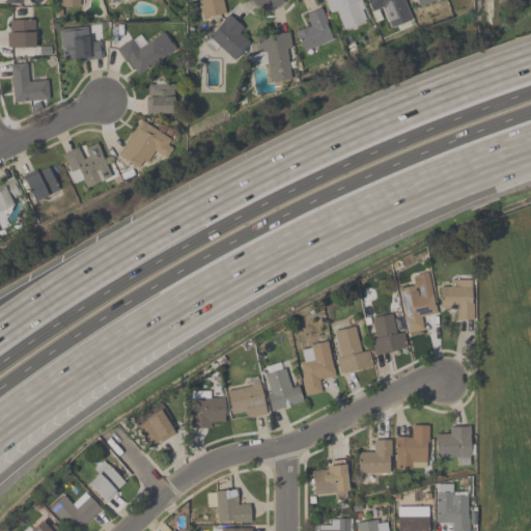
[(228,0),(222,1),(225,15),(201,19),(197,0),(228,0)]
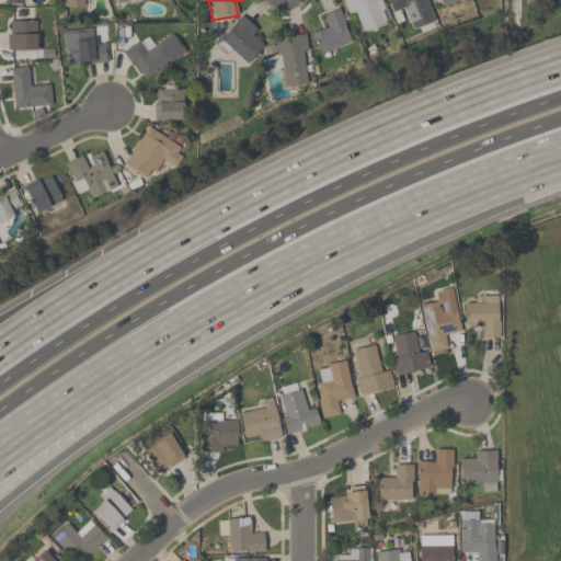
[(358,34),(345,0),(381,0),(390,22),(358,34)]
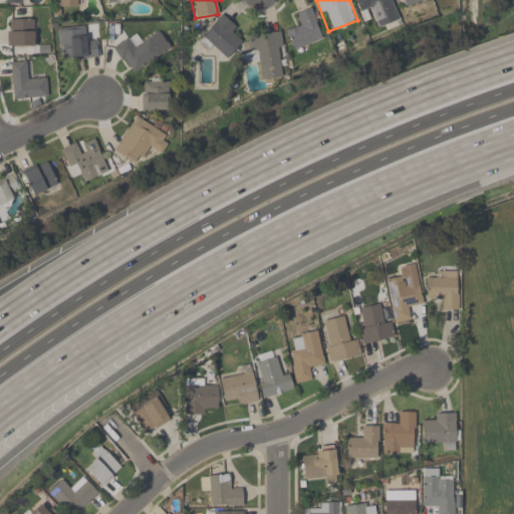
[(391,0),(399,19),(377,27),(370,8),(359,12),(354,0),(391,0)]
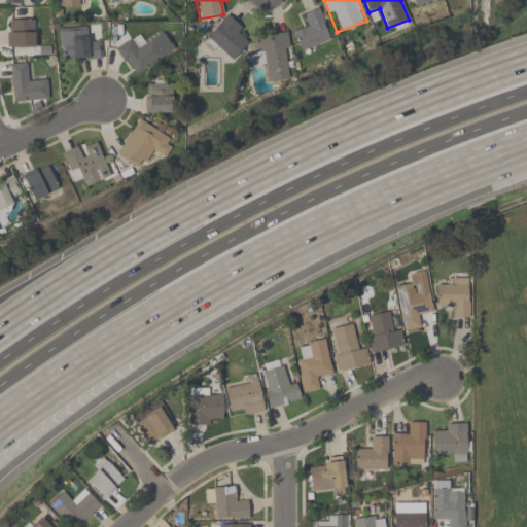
[(409,0),(436,0),(437,1),(412,9),(409,0)]
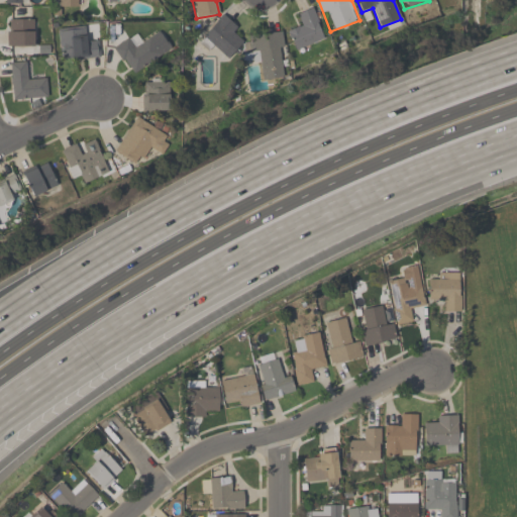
[(287,30),(298,26),(294,16),(312,8),(325,37),(296,49),(287,30)]
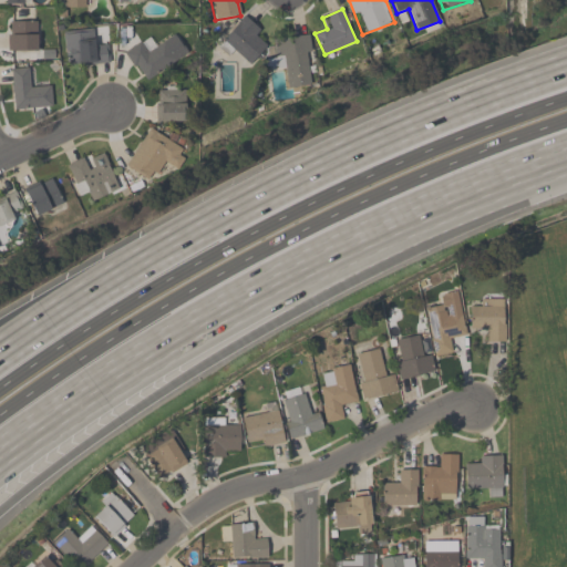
[(261,32),(257,38),(266,45),(249,65),(223,41),(244,17),(261,32)]
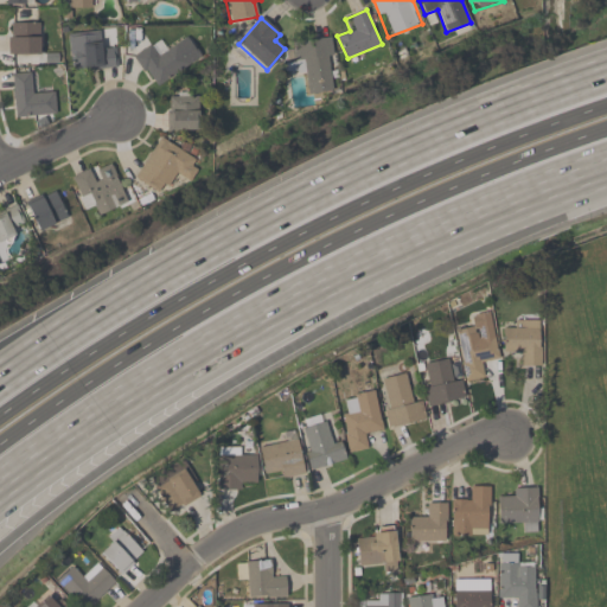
[(38,23),(38,55),(10,55),(10,23),(38,23)]
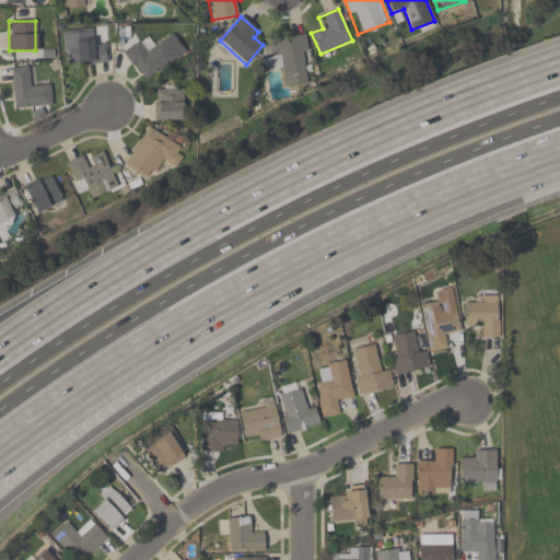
[(66,66),(63,31),(92,28),(94,44),(106,43),(107,62),(66,66)]
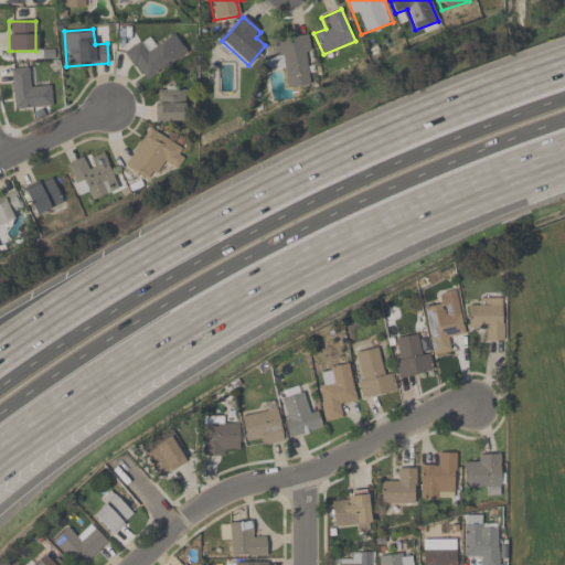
[(125,52),(148,36),(156,48),(174,34),(188,54),(145,82),(125,52)]
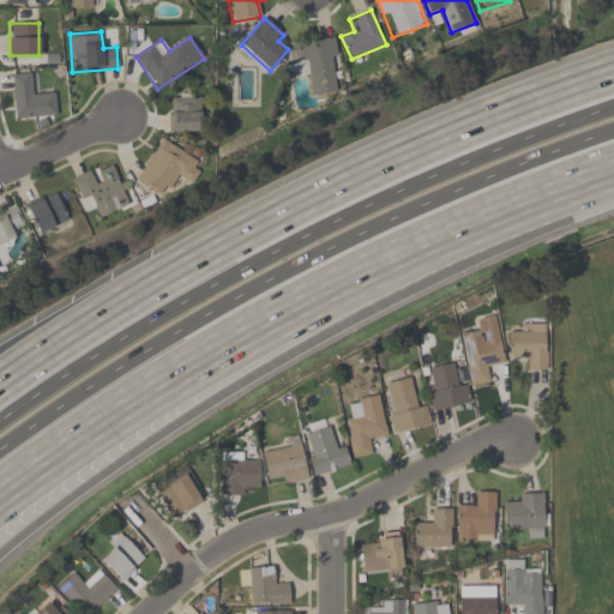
[(338,92),(306,95),(302,41),(335,40),(338,92)]
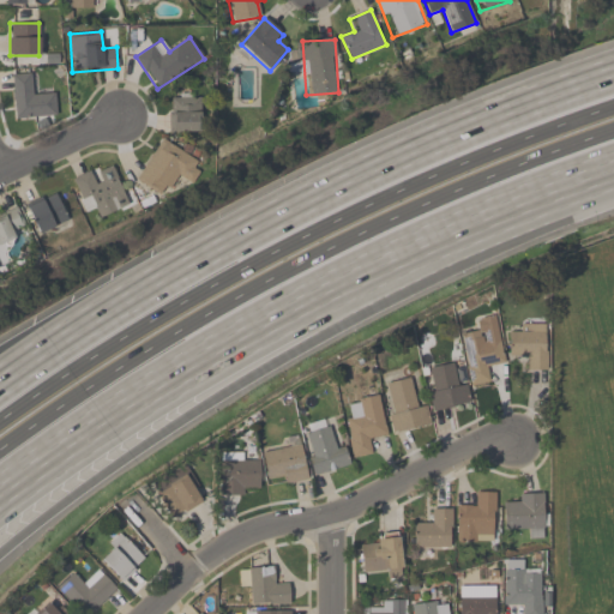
[(56,115),(14,118),(12,73),(32,72),(34,94),(54,92),(56,115)]
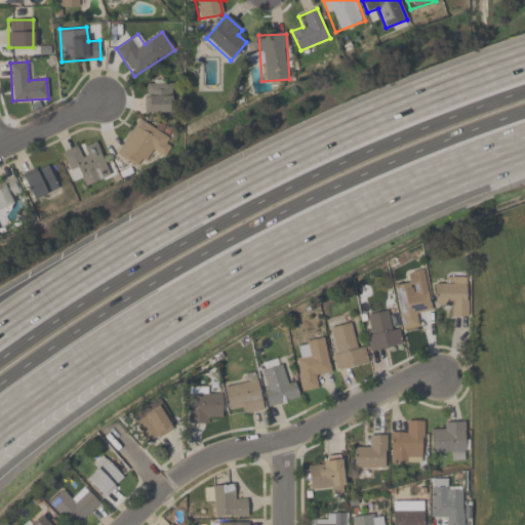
[(145,83),(173,83),(173,113),(145,113),(145,83)]
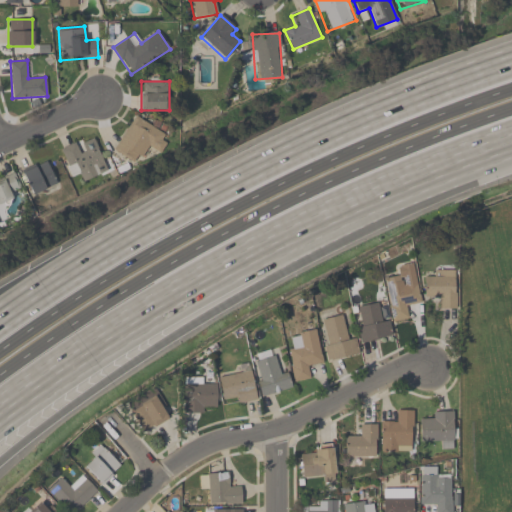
[(113,150),(135,115),(168,137),(158,152),(149,146),(136,165),(113,150)]
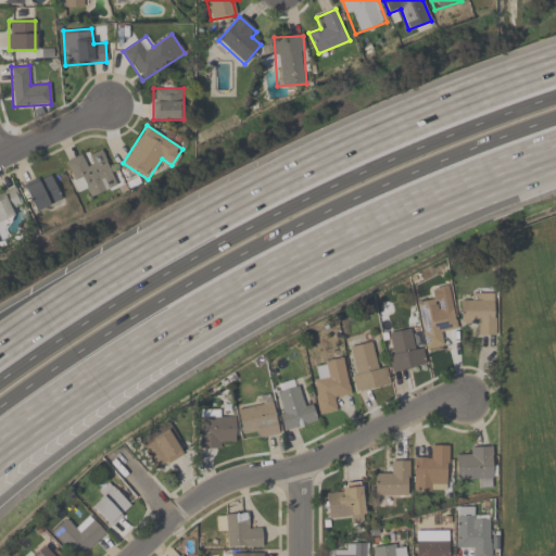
[(65,161),(102,148),(116,187),(89,197),(86,187),(76,190),(65,161)]
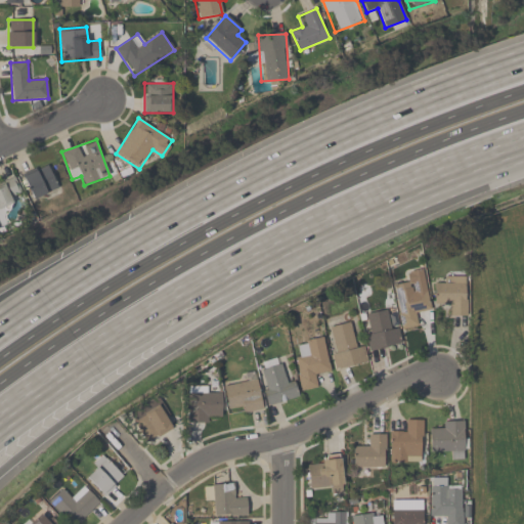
[(33,202),(20,178),(46,164),(58,187),(33,202)]
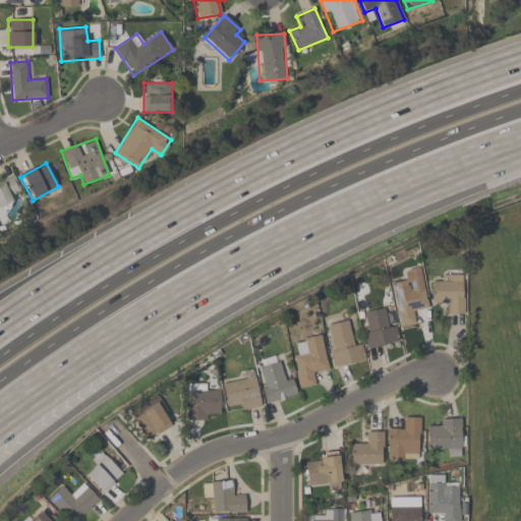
[(0,183),(11,179),(19,201),(0,209),(0,183)]
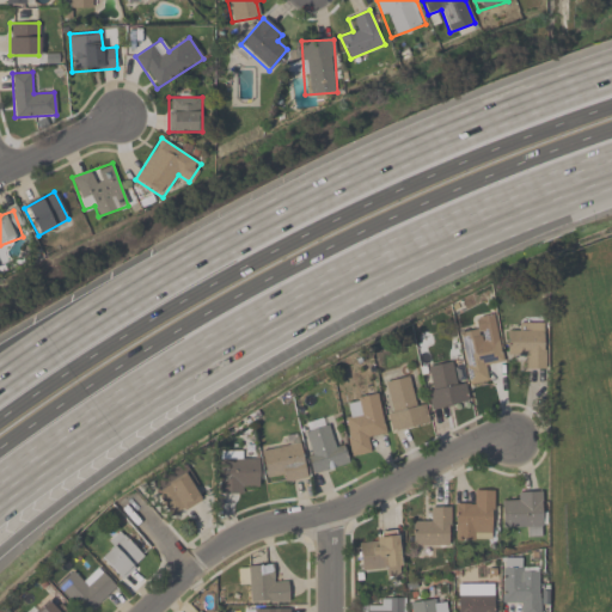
[(460,332),(473,331),(472,318),(495,314),(502,363),(487,366),(489,381),(469,384),(460,332)]
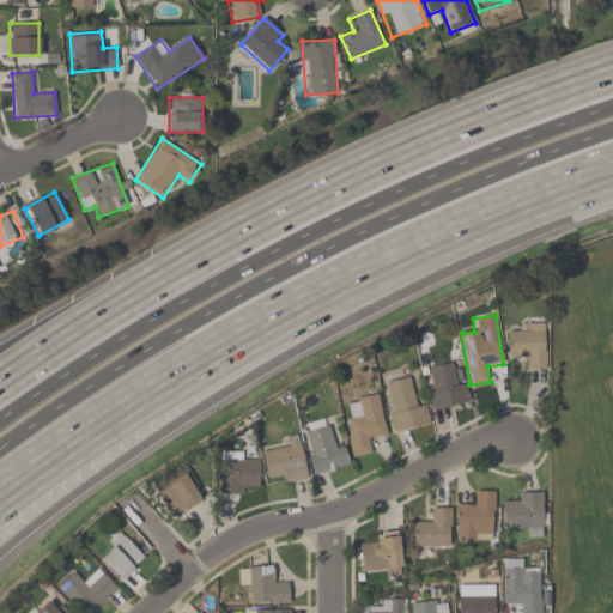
[(544,325),(545,370),(525,370),(525,357),(509,358),(508,333),(522,332),(522,325),(544,325)]
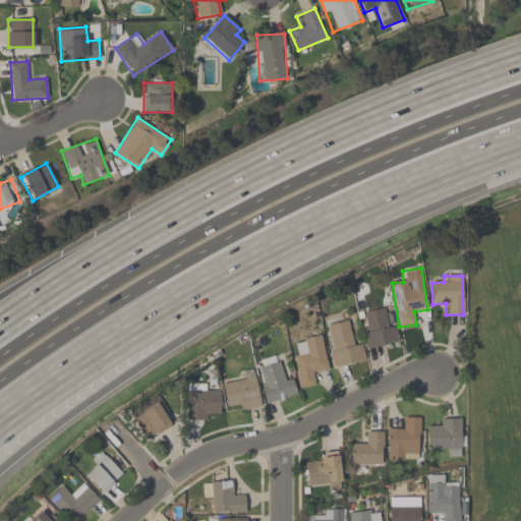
[(397,326),(400,343),(366,349),(360,311),(384,308),(387,328),(397,326)]
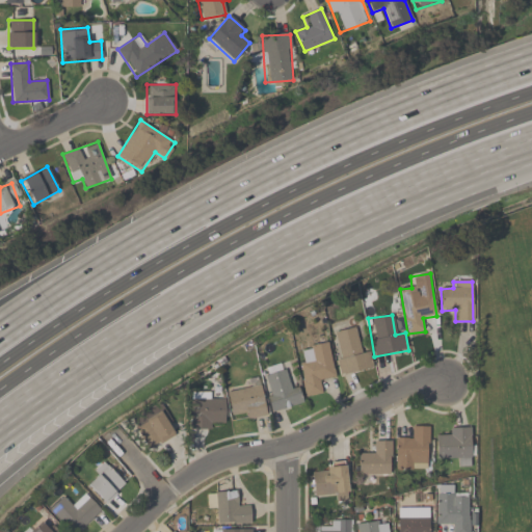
[(341,376),(330,333),(354,326),(360,350),(368,348),(373,368),(341,376)]
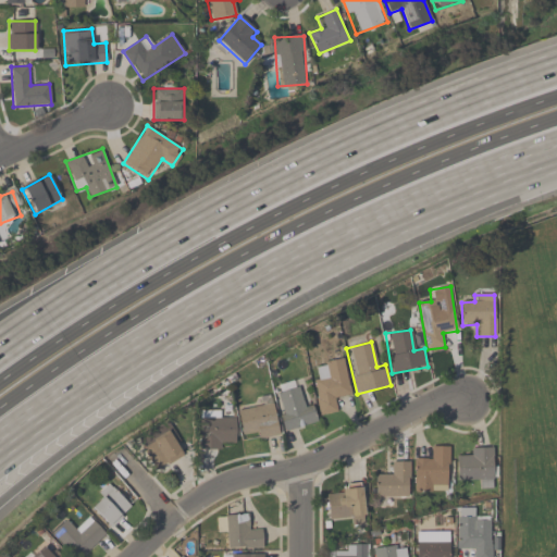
[(351,396),(337,399),(341,411),(321,416),(312,375),(321,373),(319,363),(343,358),(351,396)]
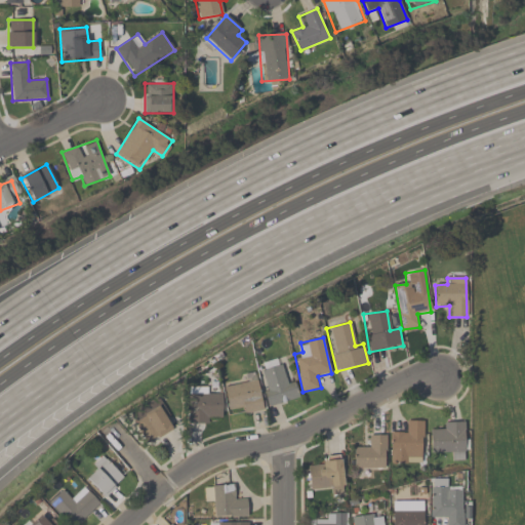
[(298,399),(268,406),(258,364),(279,360),(283,380),(294,377),(298,399)]
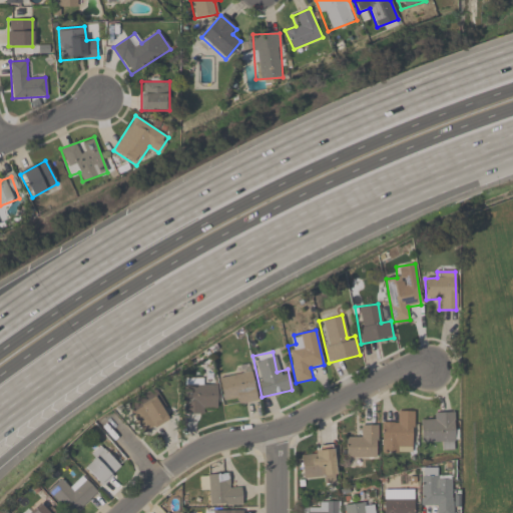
[(232,397),(222,399),(218,377),(251,371),(257,400),(234,405),(232,397)]
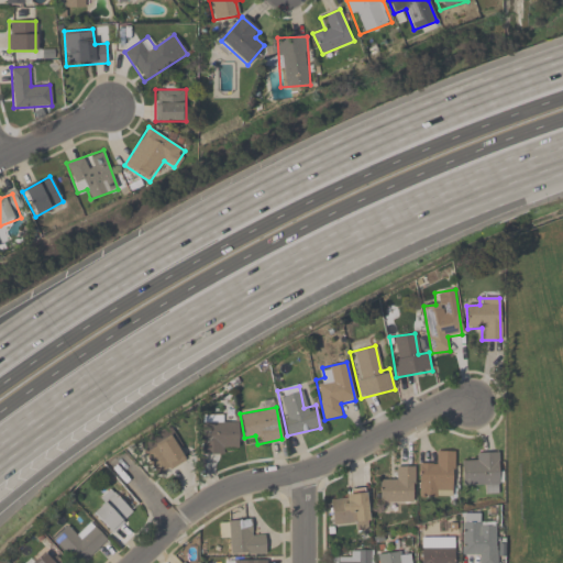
[(223,415),(223,423),(236,423),(236,453),(200,453),(200,415),(223,415)]
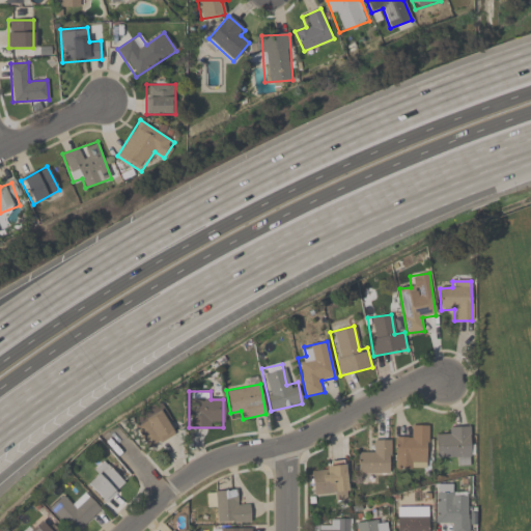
[(159,402),(176,432),(148,449),(131,419),(159,402)]
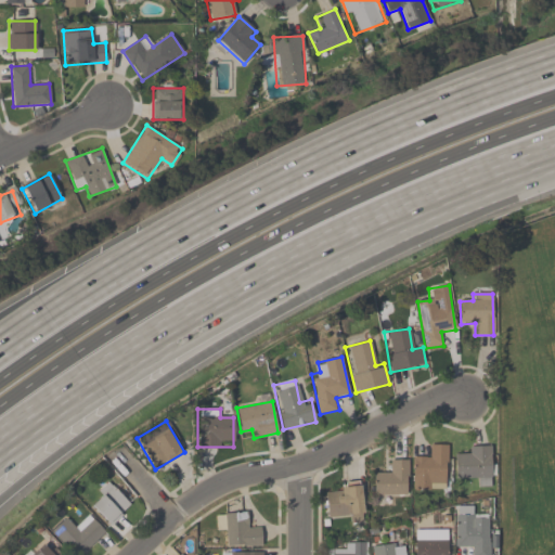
[(412,491),(412,456),(425,456),(425,444),(448,444),(448,491),(412,491)]
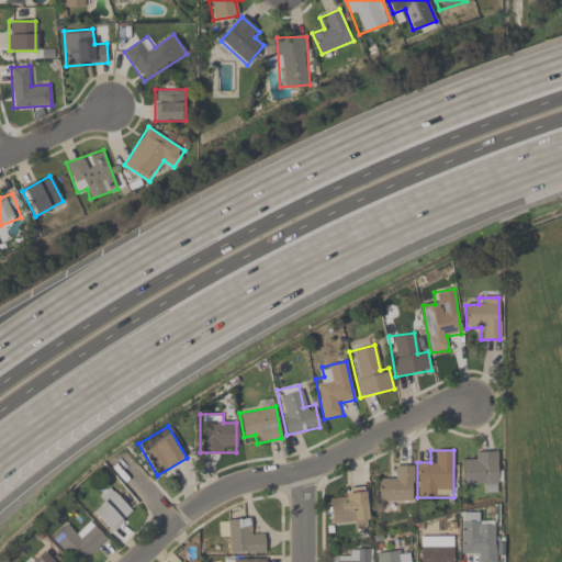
[(498,452),(498,484),(460,484),(460,461),(472,461),(472,452),(498,452)]
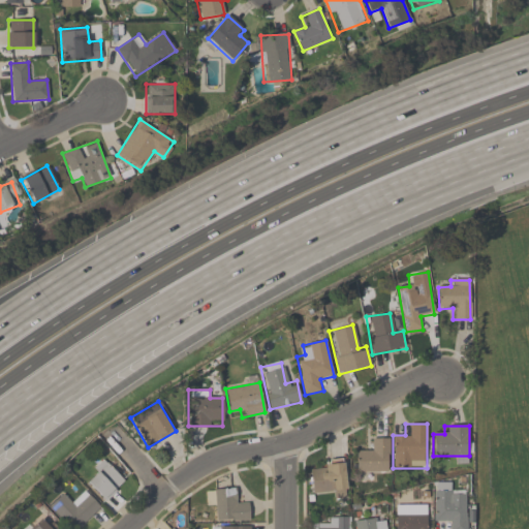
[(356,472),(356,450),(368,450),(368,438),(389,438),(389,472),(356,472)]
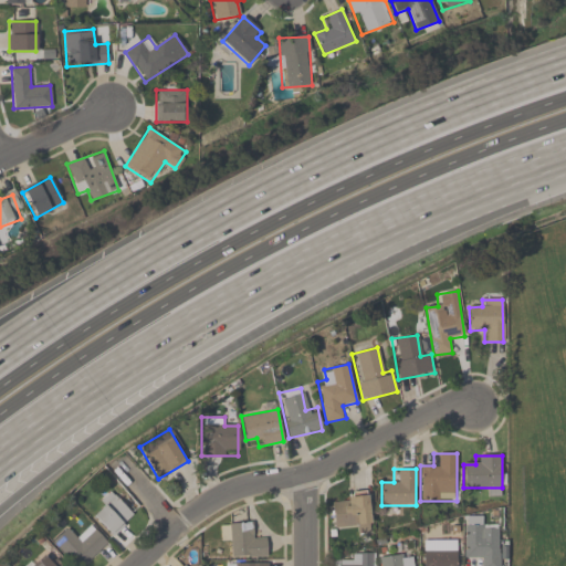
[(113,536),(90,513),(111,491),(135,515),(113,536)]
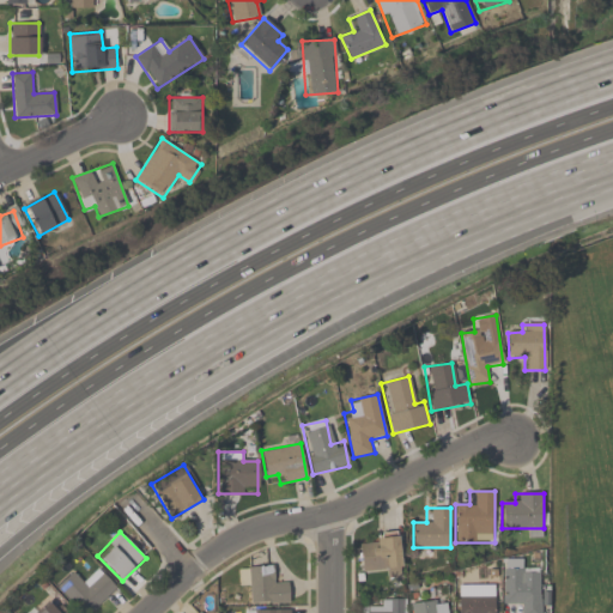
[(387,570),(363,571),(359,540),(399,536),(402,577),(388,580),(387,570)]
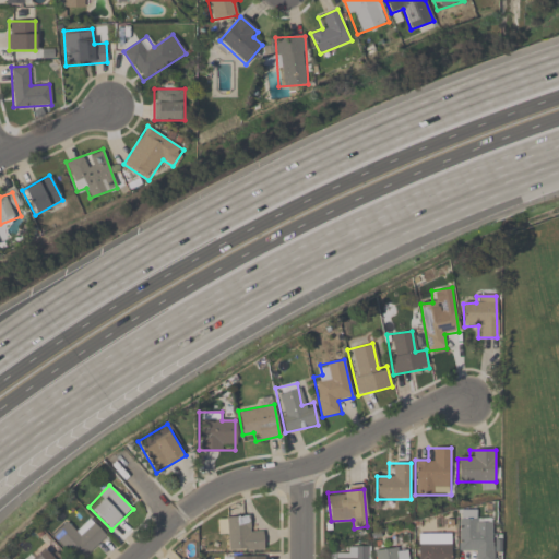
[(217,518),(250,515),(250,531),(262,530),(263,549),(228,550),(228,535),(218,535),(217,518)]
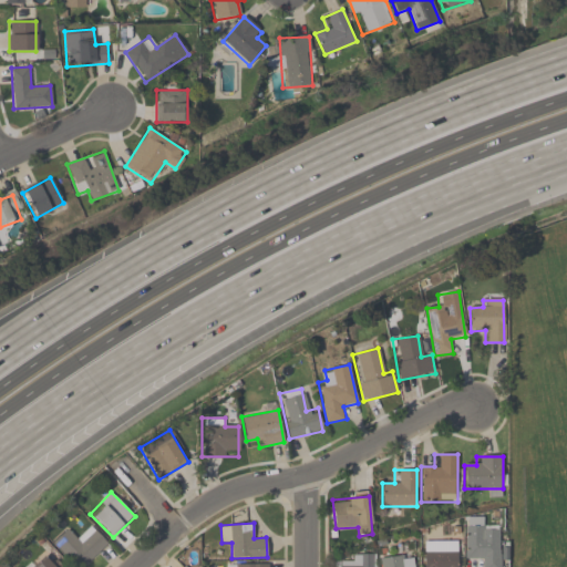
[(500,525),(500,566),(480,566),(480,559),(464,558),(465,525),(500,525)]
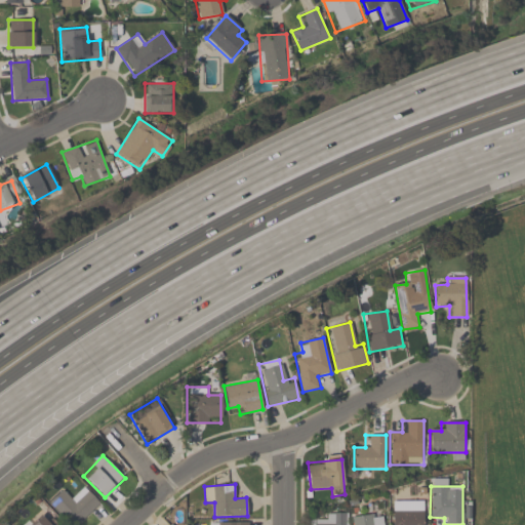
[(71,524),(47,501),(63,487),(76,499),(86,489),(99,503),(77,524),(71,524)]
